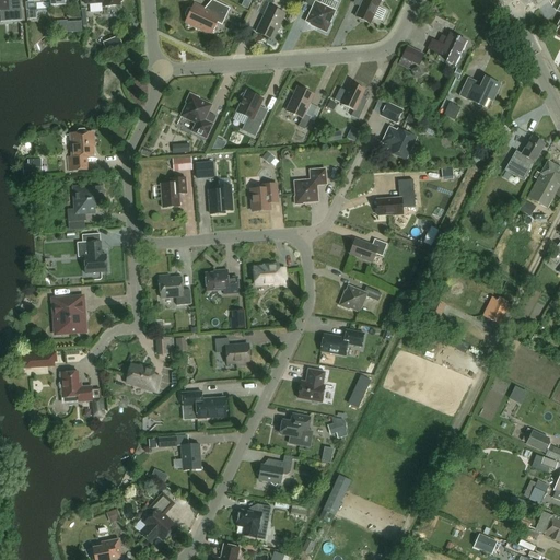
[(0,0),(0,13),(0,22),(22,21),(20,0),(0,0)]
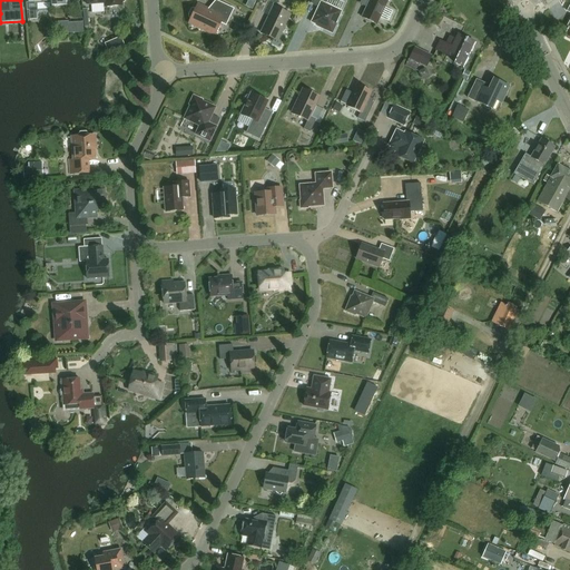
[(69,5),(69,0),(33,0),(33,1),(27,2),(27,10),(28,10),(29,19),(37,19),(36,11),(51,10),(51,6),(57,6),(69,5)]
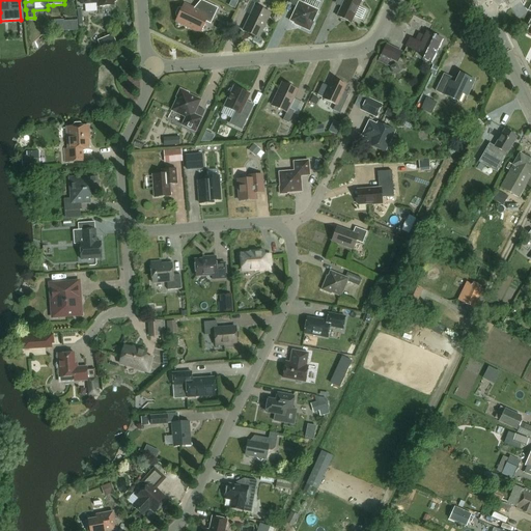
[(178,8),(175,14),(176,16),(178,17),(176,21),(200,32),(205,21),(211,24),(218,7),(201,0),(200,0),(196,10),(184,4),(183,8),(180,7),(178,8)]
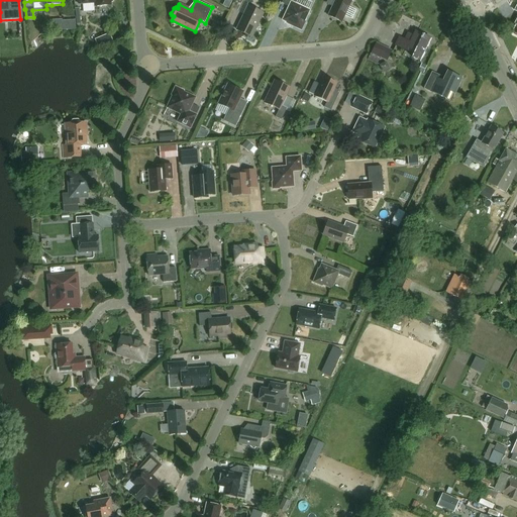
[(283,0),(282,3),(289,6),(283,20),(294,25),(293,26),(301,29),(305,21),(304,21),(309,10),(296,4),(297,0),(283,0)]
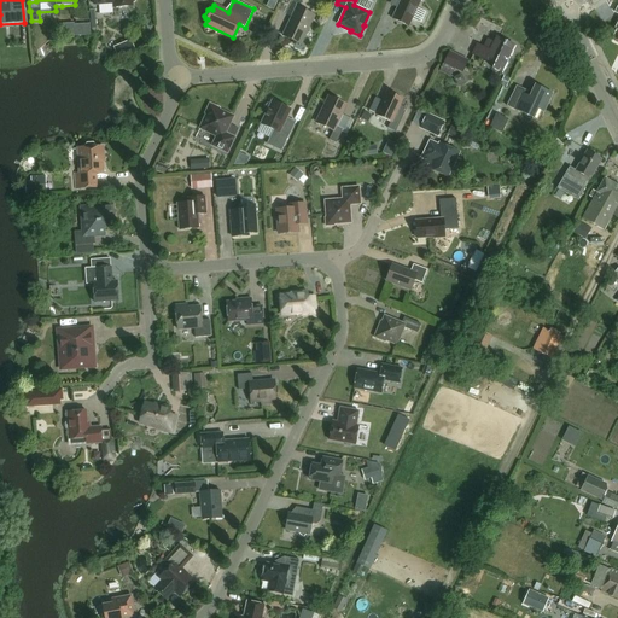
[(400,0),(392,18),(409,25),(420,1),(419,0),(400,0)]
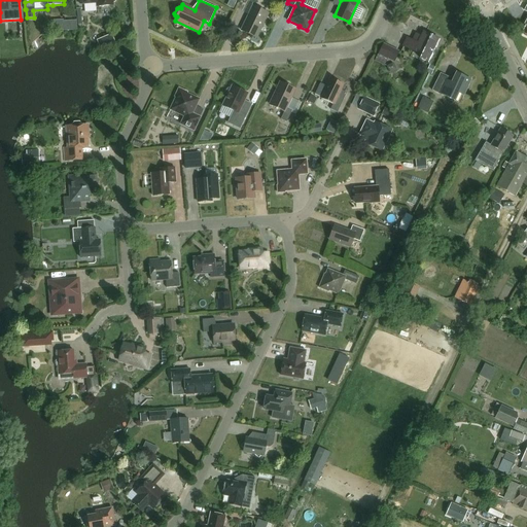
[(256,37),(268,13),(253,6),(241,30),(256,37)]
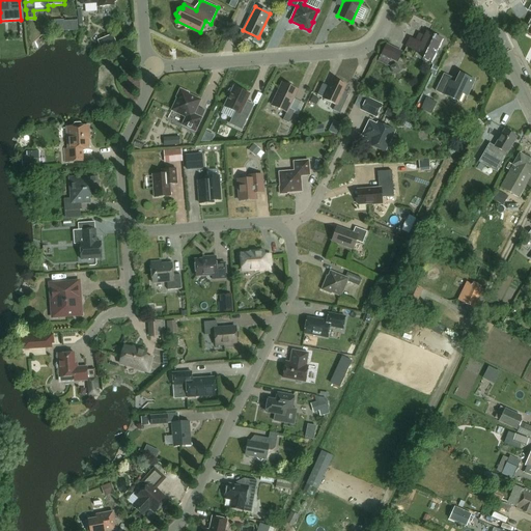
[(431,62),(443,39),(426,31),(424,36),(419,34),(416,40),(410,37),(407,46),(425,55),(423,59),(431,62)]
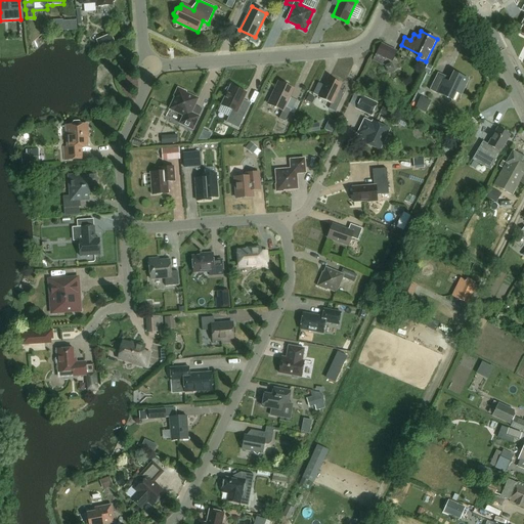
[(397,51),(381,43),(373,60),(382,66),(385,59),(392,62),(397,51)]
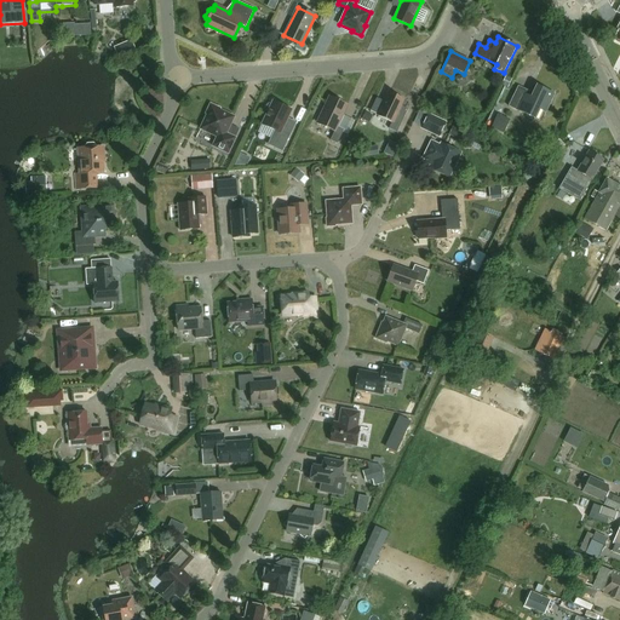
[(507,76),(497,98),(503,102),(514,80),(507,76)]
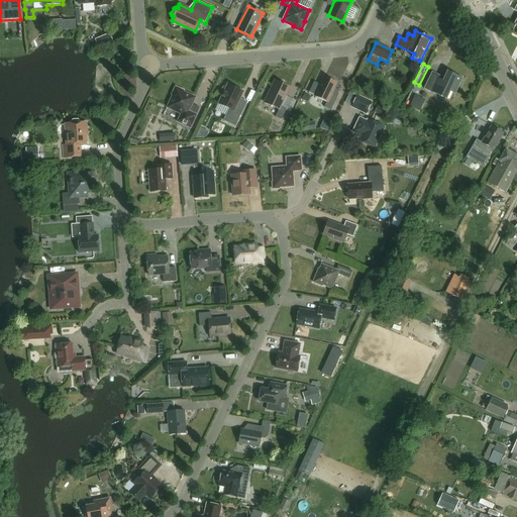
[(431,75),(424,89),(435,94),(435,93),(446,98),(449,91),(455,93),(462,78),(447,71),(442,81),(431,75)]
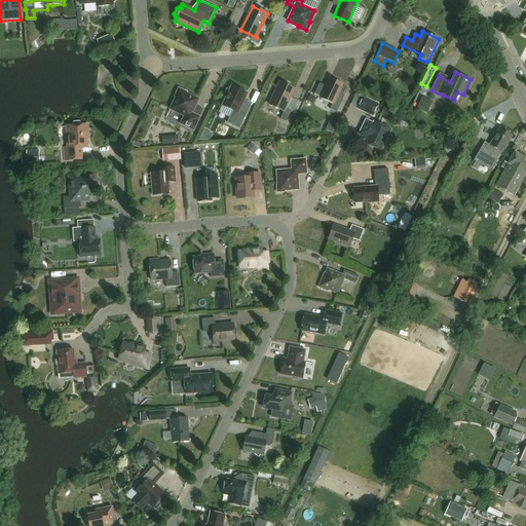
[(321,97),(321,98),(333,104),(330,109),(337,112),(346,92),(340,89),(342,84),(330,78),(327,86),(320,82),(314,94),(321,97)]
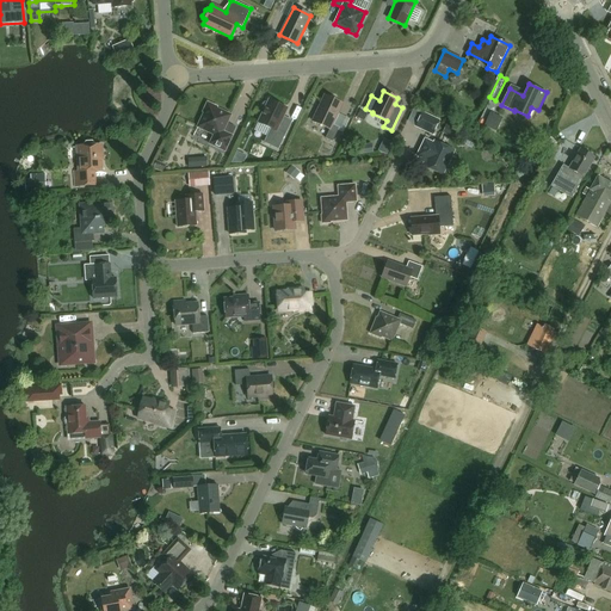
[(325,96),(313,121),(329,129),(326,139),(332,141),(339,128),(332,125),(343,104),(325,96)]
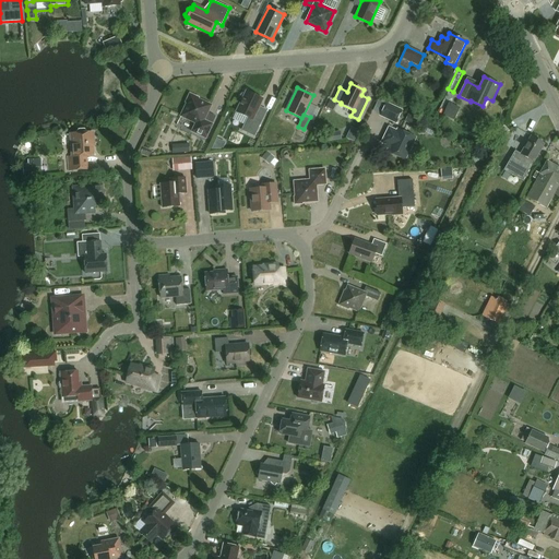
[(241,102),(236,113),(248,118),(241,130),(254,137),(262,120),(254,117),(262,99),(247,91),(246,93),(242,93),(241,94),(240,97),(240,99),(241,102)]
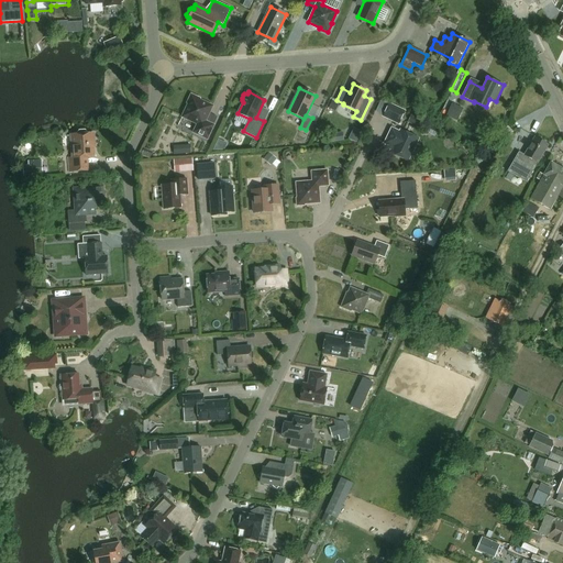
[(200,98),(191,95),(187,103),(188,103),(181,117),(197,124),(194,132),(207,139),(213,125),(206,121),(212,106),(199,100),(200,98)]
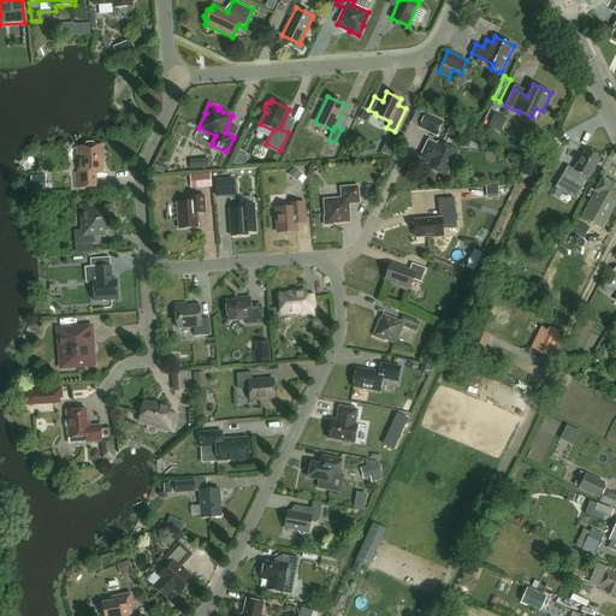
[(437,136),(444,120),(426,112),(419,128),(437,136)]
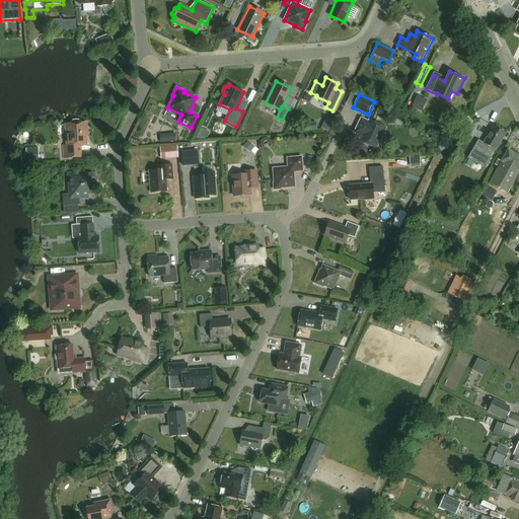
[(421,112),(427,99),(416,95),(411,106),(421,112)]
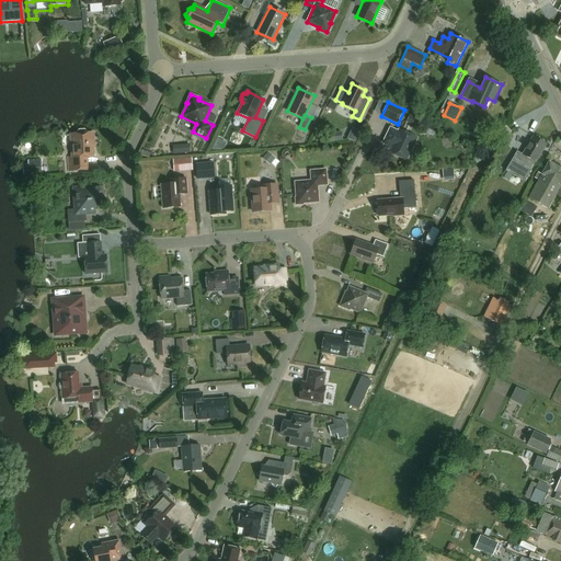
[(75,158),(69,158),(70,171),(87,170),(87,157),(93,157),(92,146),(94,146),(93,133),(87,134),(87,130),(84,129),(79,130),(78,132),(78,134),(72,135),(75,158)]
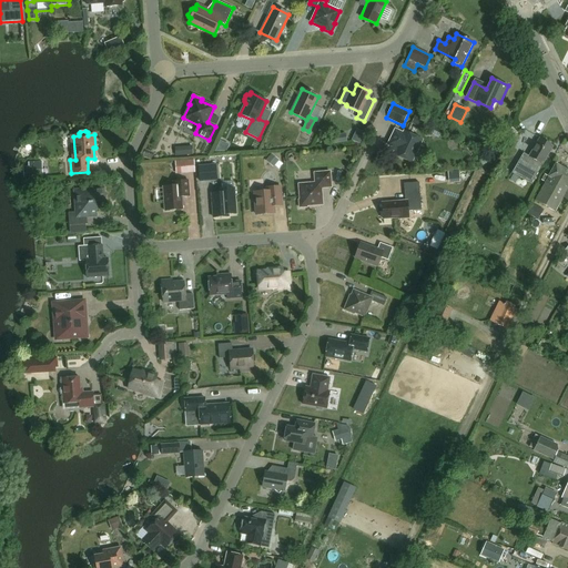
[(394,154),(411,162),(422,140),(405,132),(404,134),(396,131),(389,144),(397,148),(394,154)]
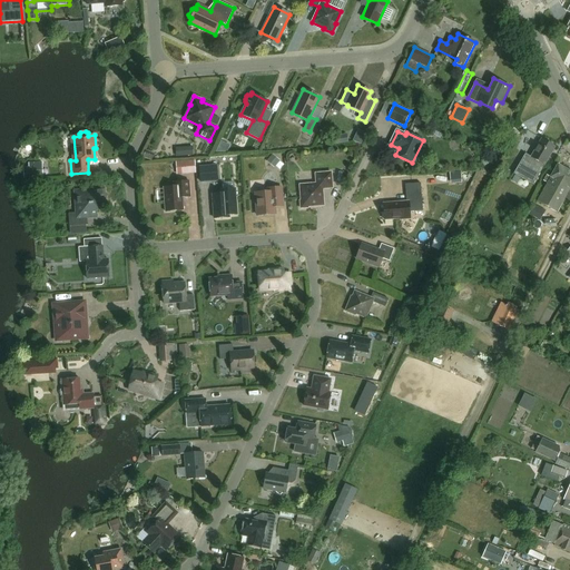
[(533,185),(554,147),(556,147),(541,138),(541,139),(542,139),(531,157),(526,154),(513,174),(533,185)]
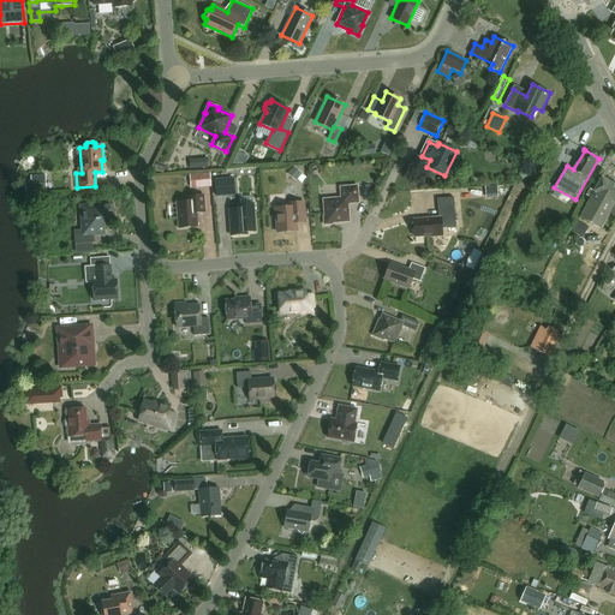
[(248,157),(238,153),(233,165),(245,165),(248,157)]
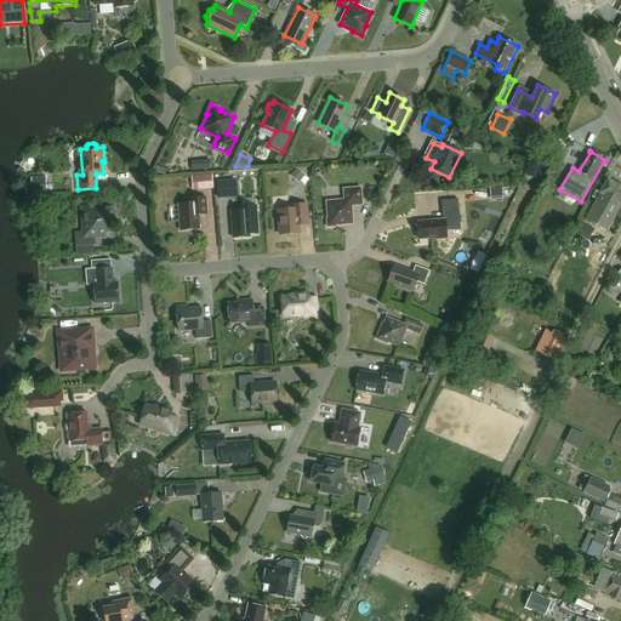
[(194,169),(214,169),(214,158),(194,159),(194,169)]
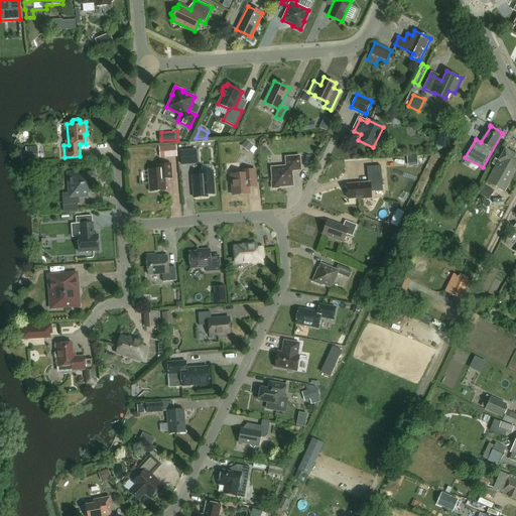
[(257,149),(253,146),(253,145),(247,140),(242,146),(248,151),(249,150),(253,154),(257,149)]
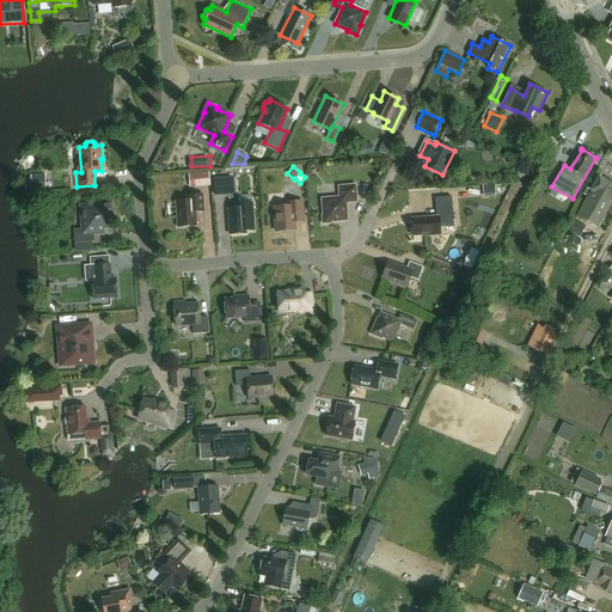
[(189,188),(209,185),(208,172),(188,173),(189,188)]
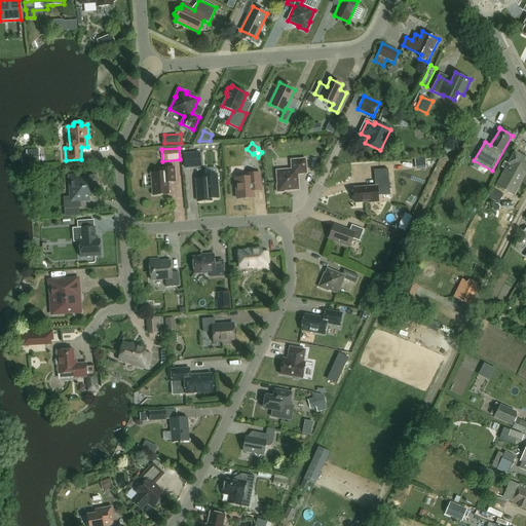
[(22,154),(22,164),(39,163),(39,149),(26,150),(26,154),(22,154)]
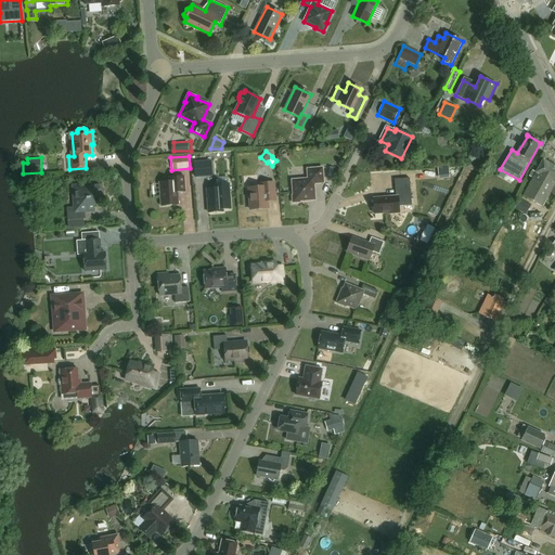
[(195,178),(213,177),(211,160),(194,162),(195,178)]
